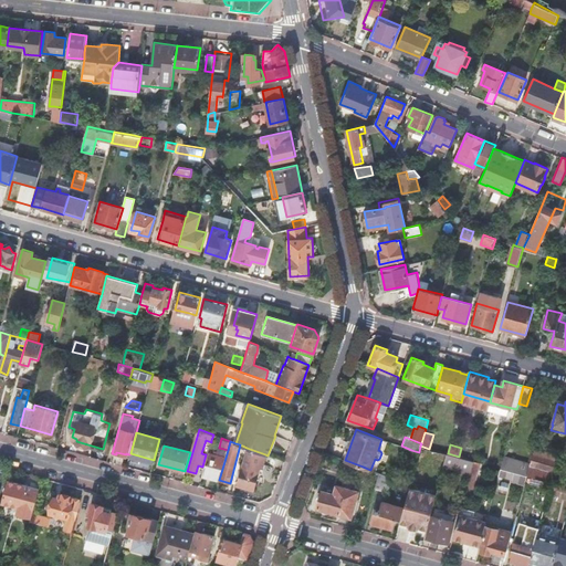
[(217,456),(226,458),(228,450),(219,448),(217,456)]
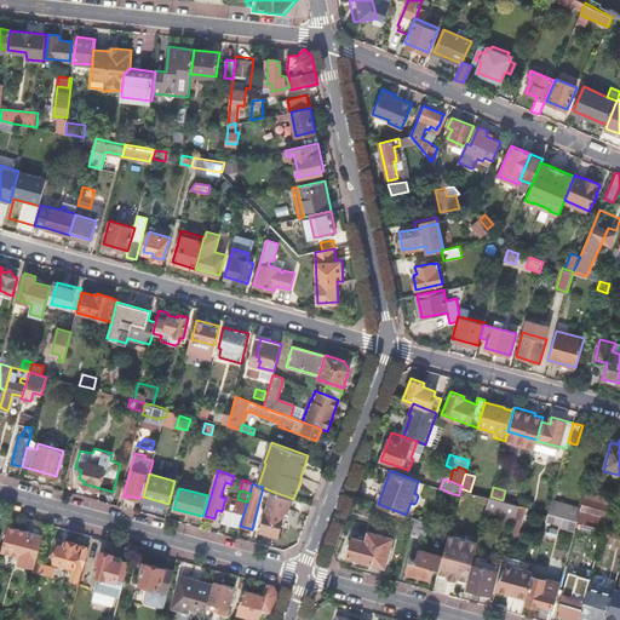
[(270,491),(259,529),(277,534),(285,510),(287,511),(291,498),(270,491)]
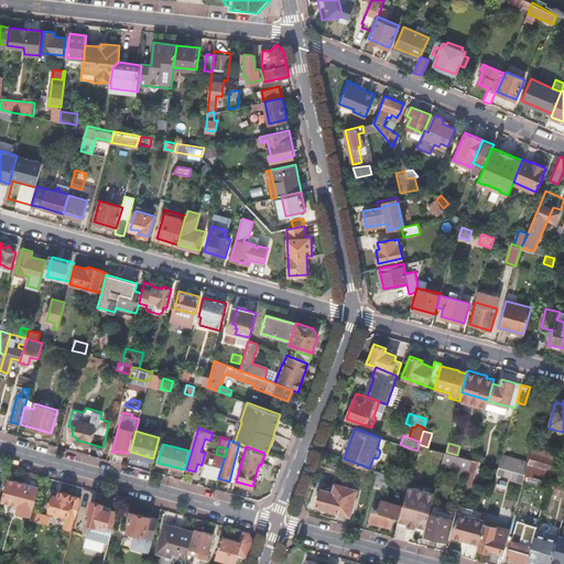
[(528,467),(525,474),(531,476),(550,480),(552,469),(554,470),(557,454),(553,453),(552,452),(548,449),(546,452),(533,447),(528,467)]
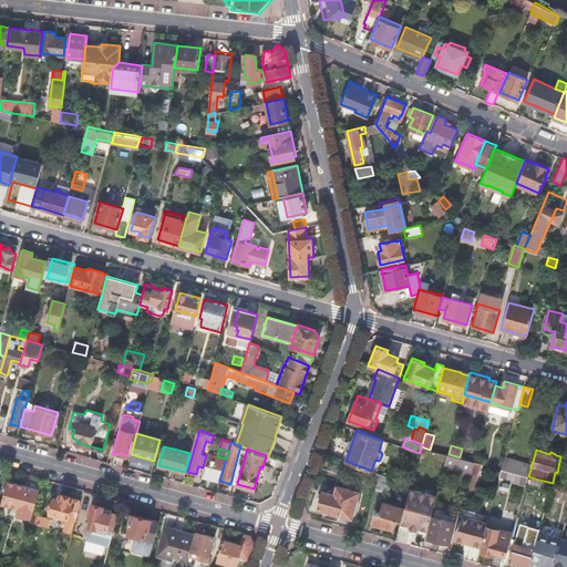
[(208,454),(203,476),(219,481),(226,459),(217,456),(208,454)]
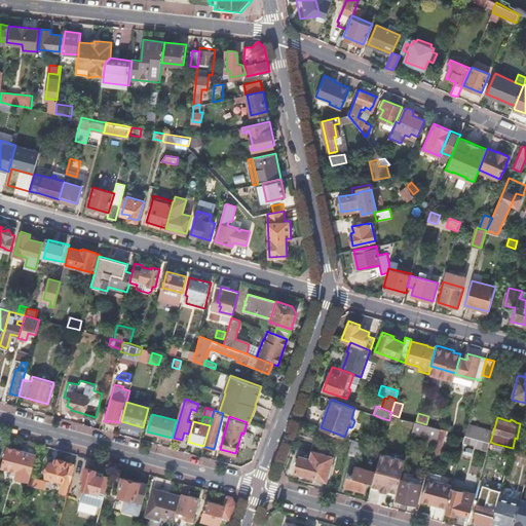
[(426,424),(416,421),(413,434),(423,437),(423,439),(437,443),(441,428),(426,424)]
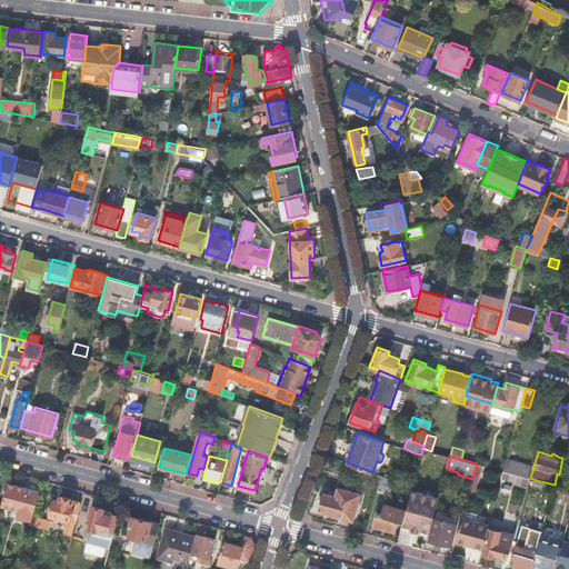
[(483,466),(477,463),(472,479),(469,490),(476,492),(483,466)]
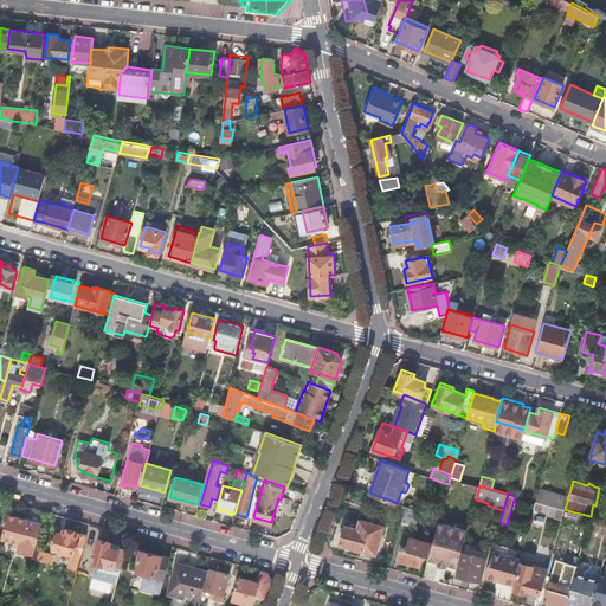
[(567,502),(537,495),(536,502),(565,509),(567,502)]
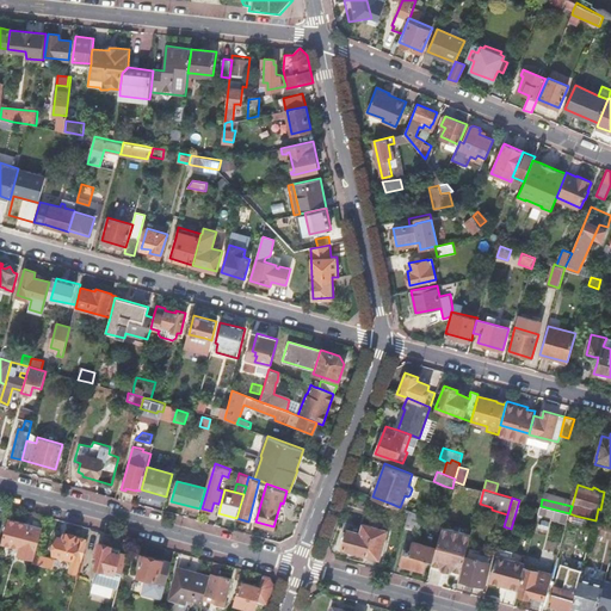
[(397,514),(401,507),(400,507),(392,504),(389,511),(397,514)]
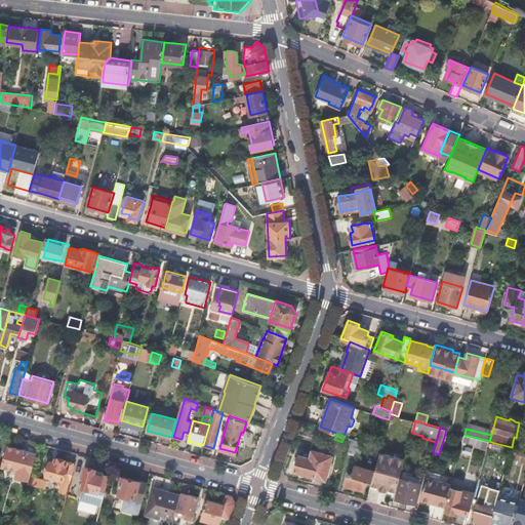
[(364,443),(352,439),(348,452),(360,455),(362,448),(364,443)]
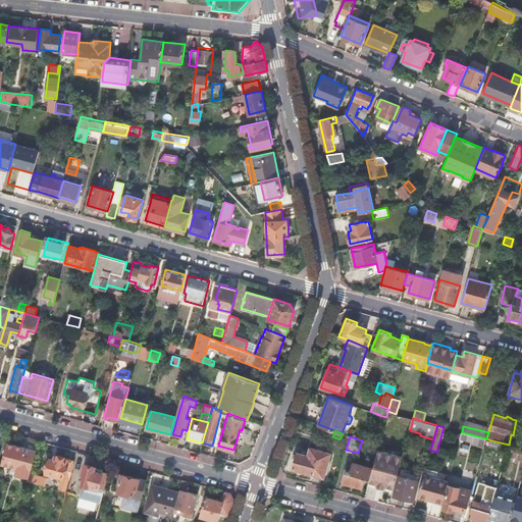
[(509,445),(491,440),(489,448),(507,452),(507,450),(509,445)]
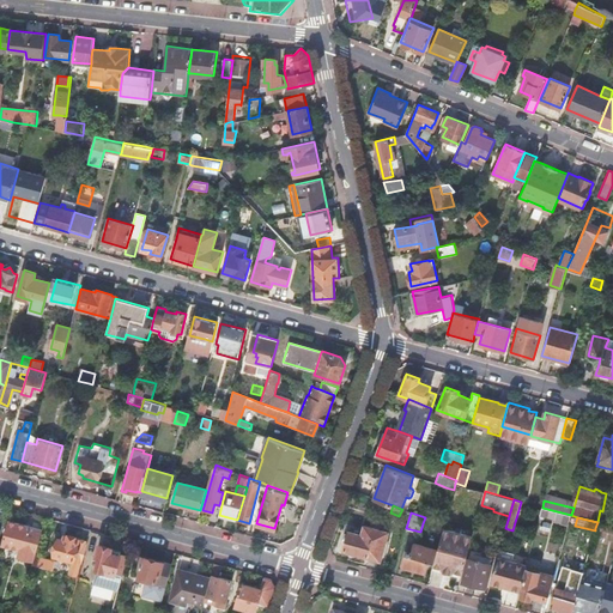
[(32,562),(35,556),(42,529),(31,527),(7,520),(0,545),(19,550),(17,557),(32,562)]
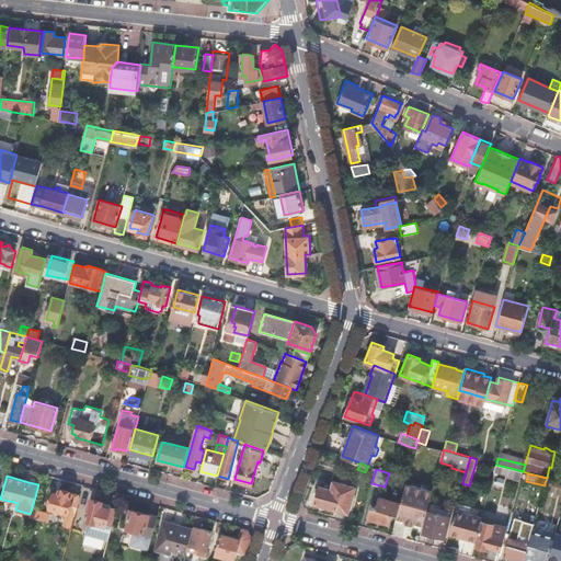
[(560,481),(547,478),(545,483),(560,488),(560,481)]
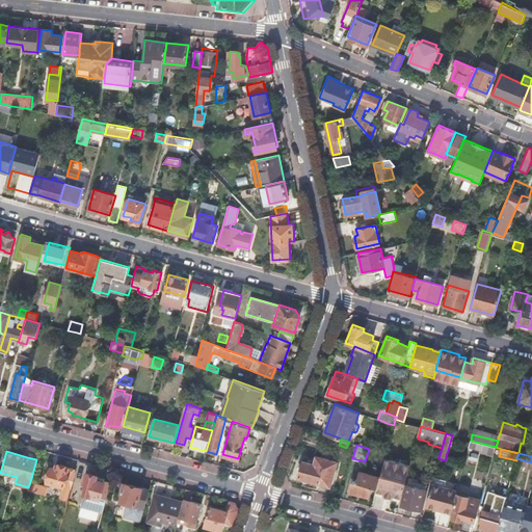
[(302,461),(298,477),(330,485),(337,461),(317,456),(314,464),(302,461)]
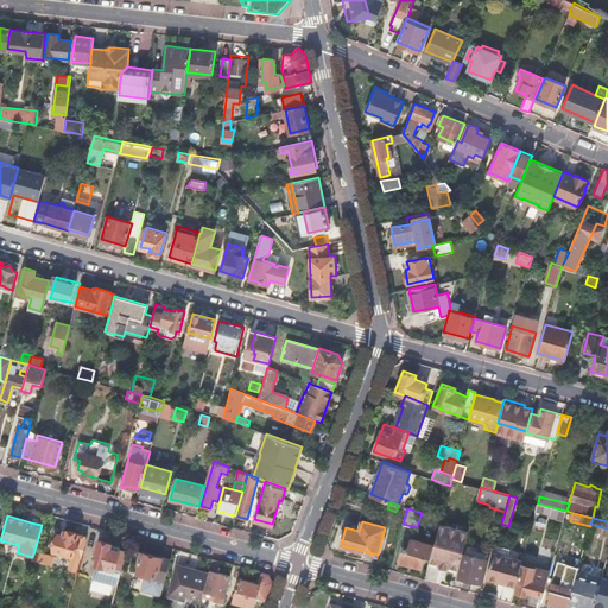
[(430,558),(429,564),(441,567),(442,563),(448,564),(447,568),(458,571),(468,532),(439,524),(434,546),(430,558)]
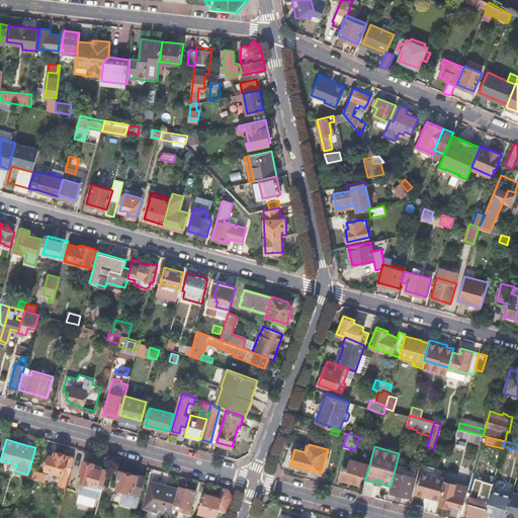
[(69,472),(73,457),(55,452),(54,456),(50,455),(46,469),(61,473),(58,486),(65,488),(69,472)]
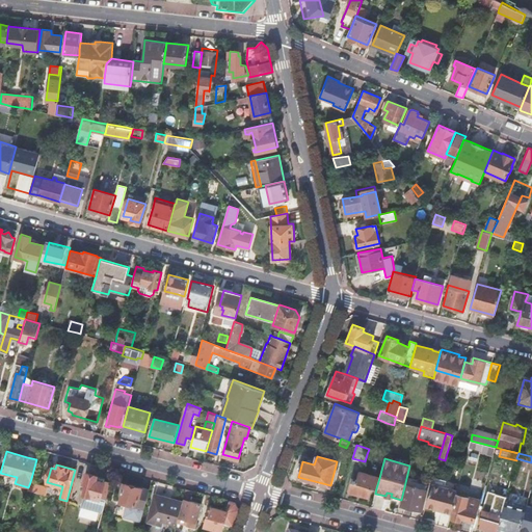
[(499,493),(507,495),(513,472),(505,470),(502,480),(500,480),(499,484),(501,484),(499,493)]
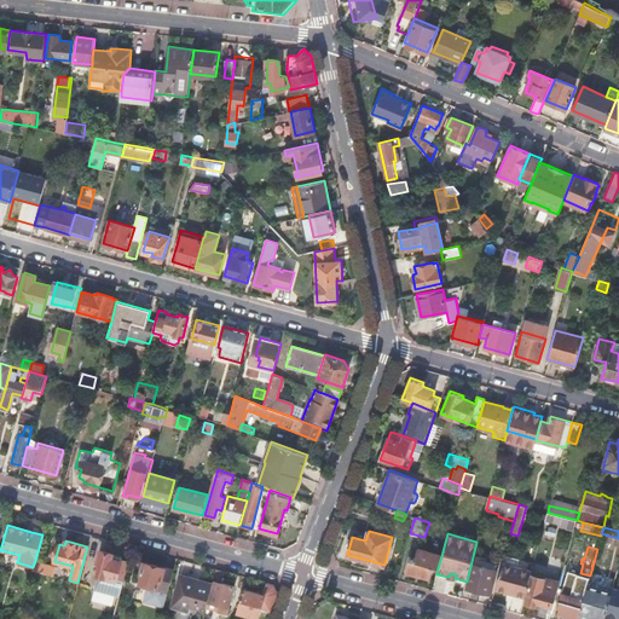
[(433,566),(438,568),(441,556),(420,549),(416,561),(410,560),(408,571),(429,577),(433,566)]
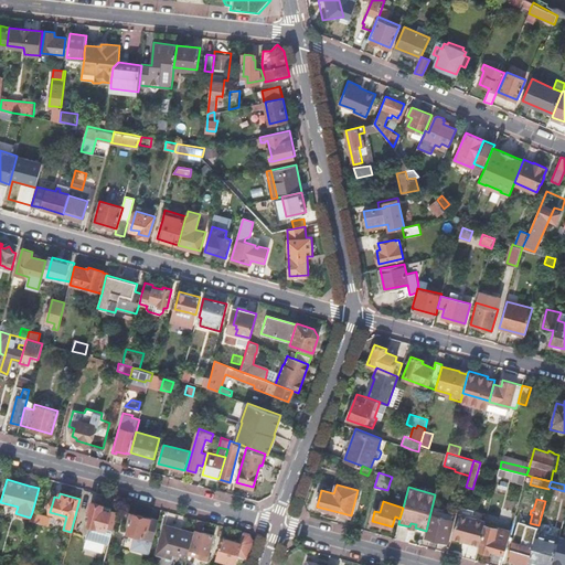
[(89,524),(113,531),(117,513),(110,511),(110,509),(103,507),(103,505),(92,502),(88,512),(93,513),(91,519),(89,524)]
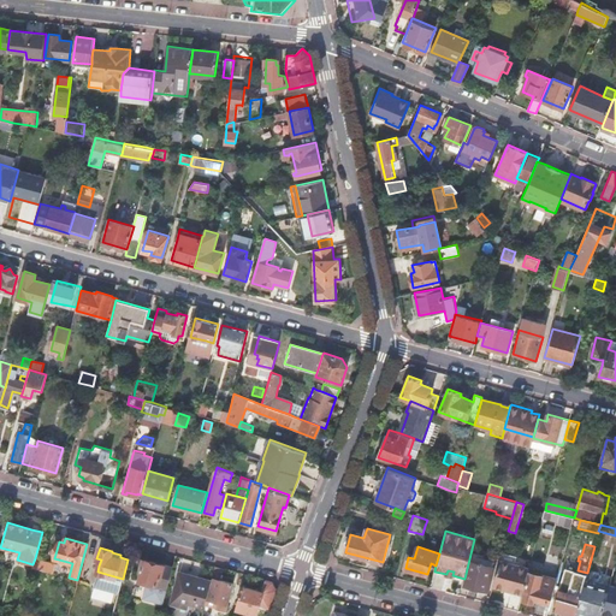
[(35,558),(33,564),(33,567),(53,573),(55,564),(35,558)]
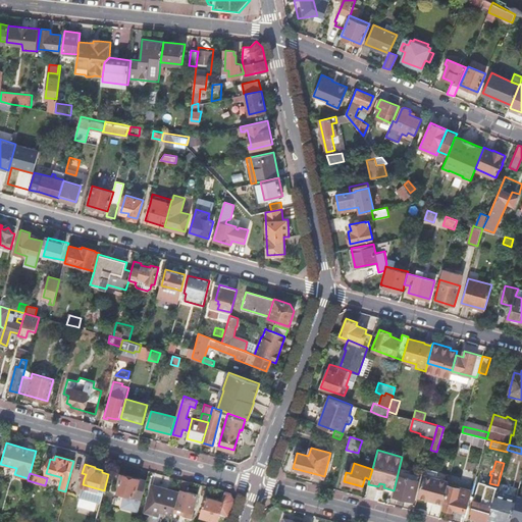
[(138,511),(143,493),(146,480),(120,474),(118,483),(119,484),(117,492),(124,494),(121,507),(138,511)]
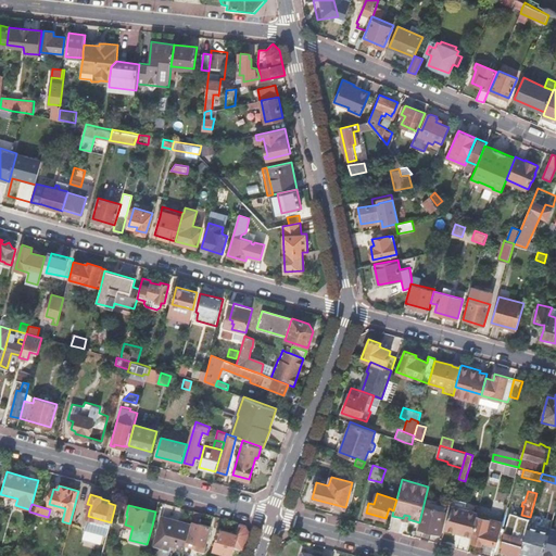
[(426,507),(420,528),(439,532),(442,520),(445,521),(446,518),(443,517),(444,512),(426,507)]
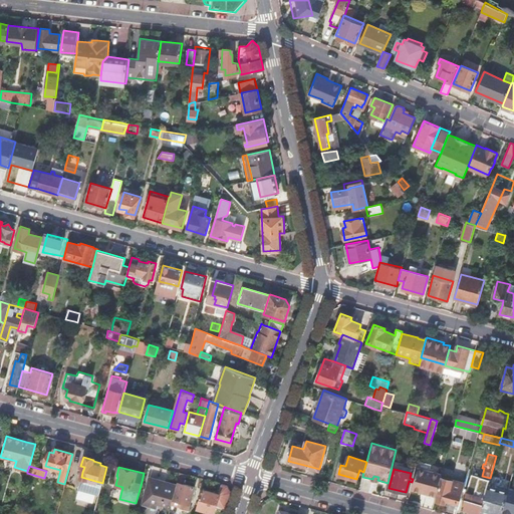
[(187,474),(180,473),(177,485),(171,504),(189,509),(195,487),(184,484),(187,474)]
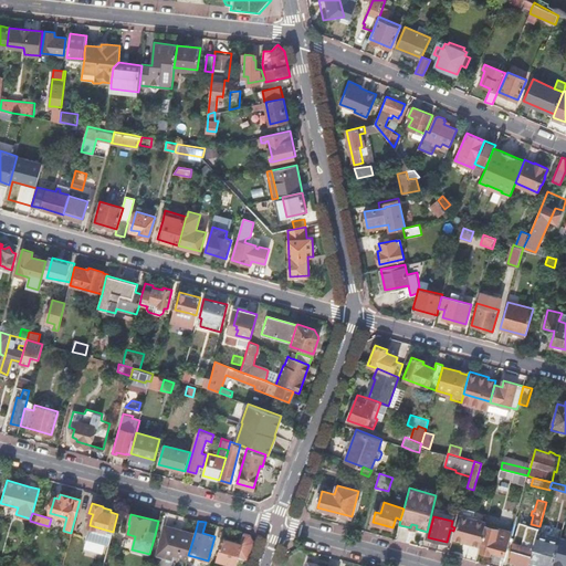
[(88,540),(108,545),(111,538),(113,532),(90,525),(87,536),(88,540)]
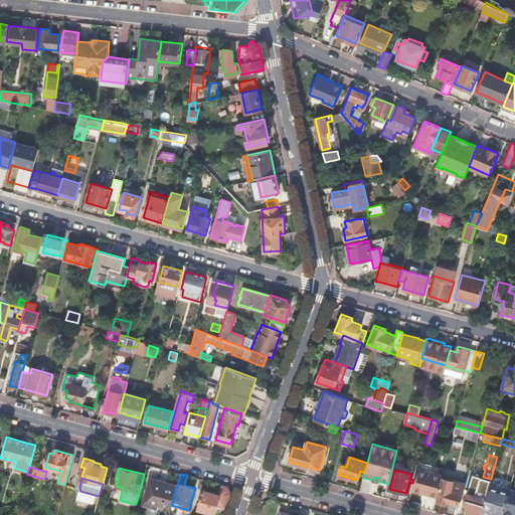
[(431,500),(437,502),(437,501),(440,492),(433,491),(436,482),(418,478),(413,495),(431,499),(431,500)]
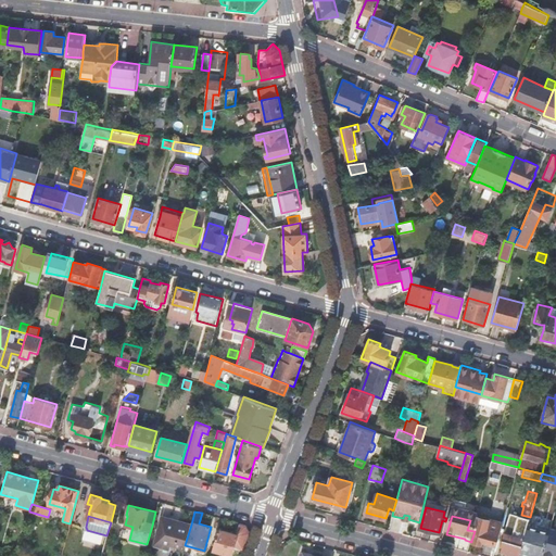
[(503,523),(477,516),(474,526),(476,526),(475,531),(471,541),(482,544),(483,540),(497,544),(503,523)]
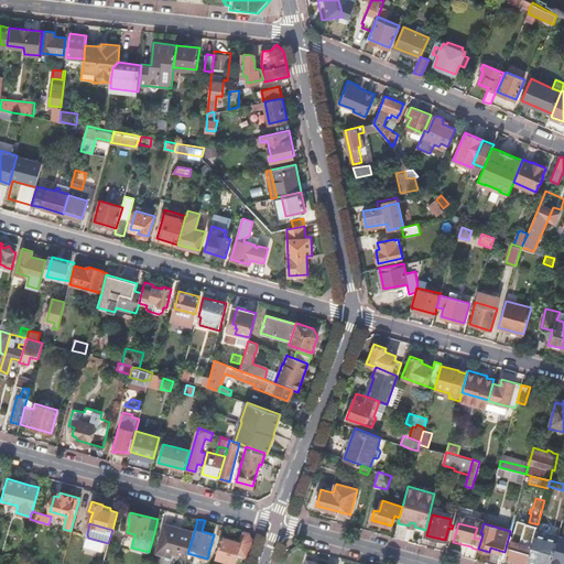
[(174,552),(187,555),(187,553),(194,532),(179,528),(177,532),(163,529),(156,553),(172,556),(174,552)]
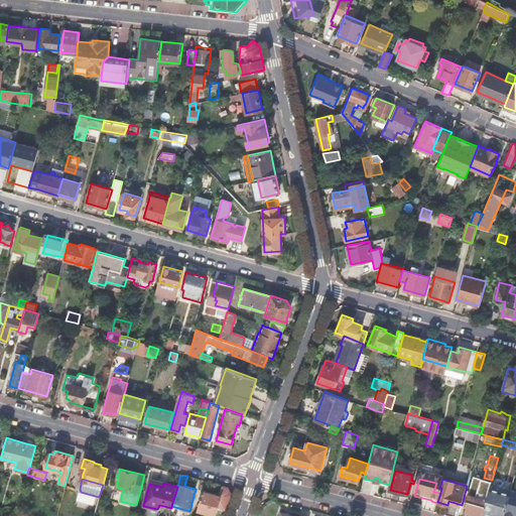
[(202,491),(197,509),(214,514),(217,506),(226,509),(232,494),(228,487),(223,486),(220,496),(202,491)]
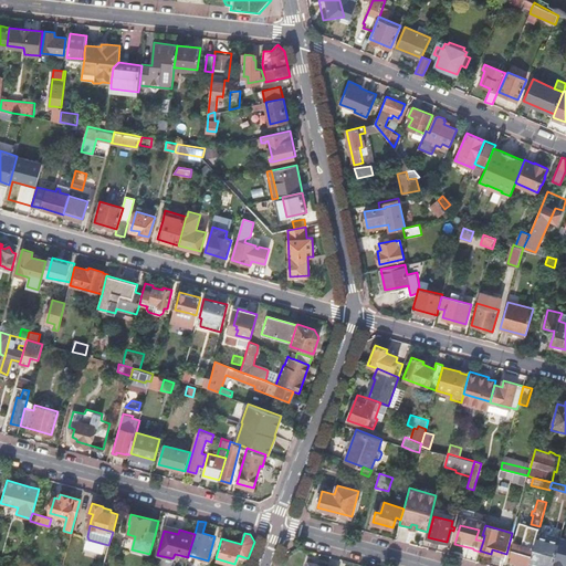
[(533,548),(530,564),(535,565),(553,565),(559,542),(537,535),(533,548)]
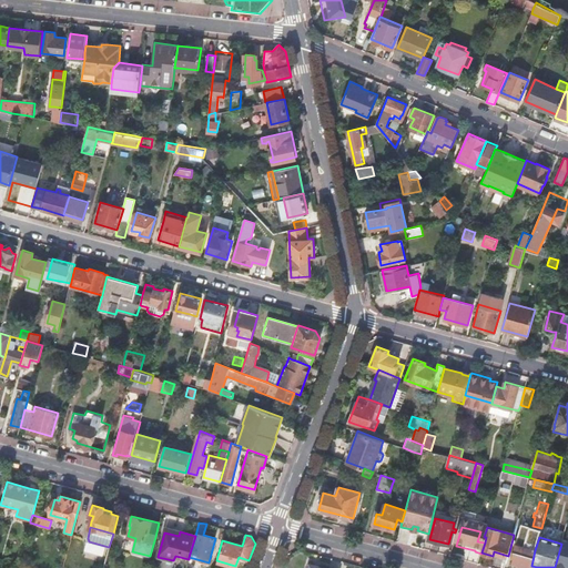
[(510,560),(531,566),(535,550),(520,546),(520,547),(515,546),(510,560)]
